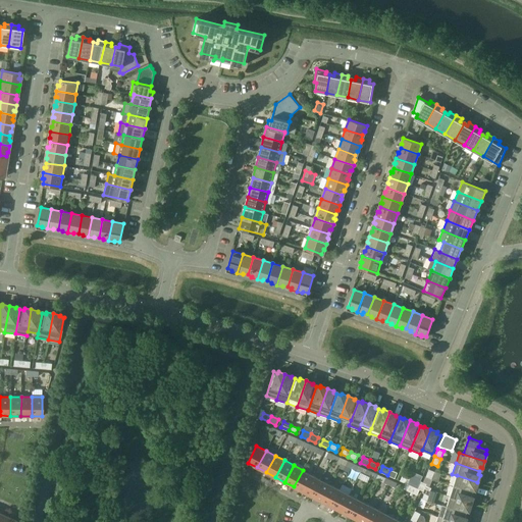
[(390,469),(387,475),(395,478),(398,472),(390,469)]
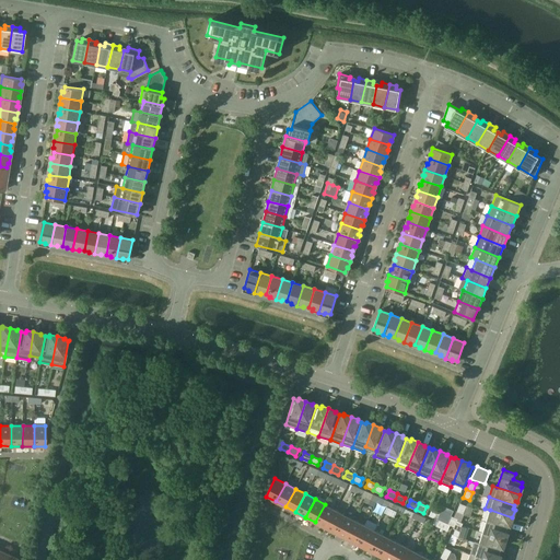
[(467,505),(461,503),(457,511),(463,514),(467,505)]
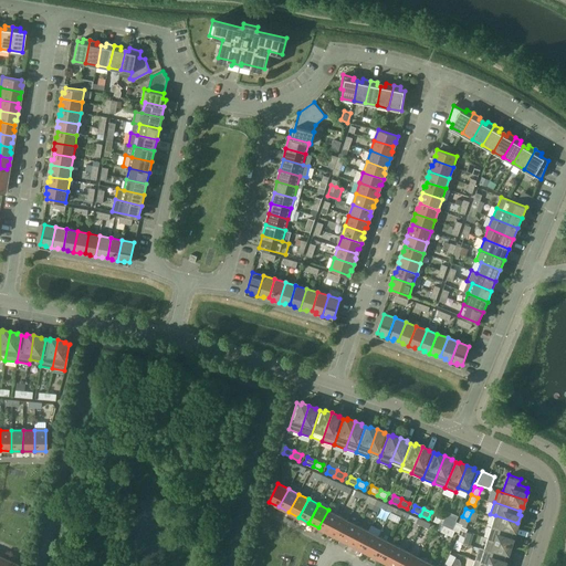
[(329,533),(338,515),(328,510),(318,527),(329,533)]
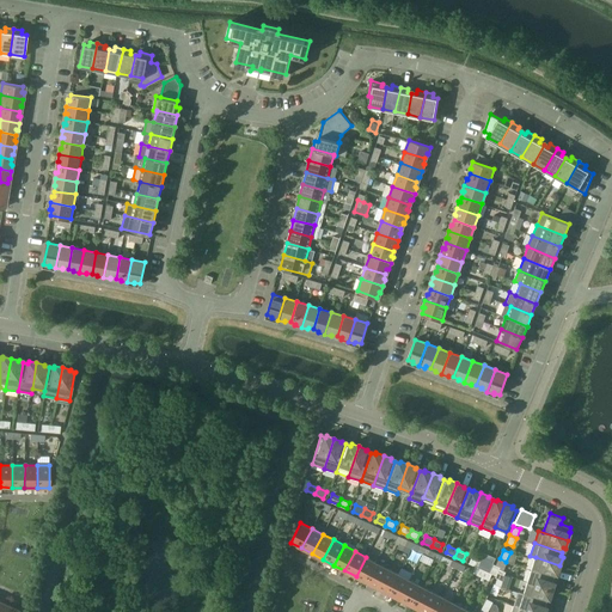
[(469,563),(472,564),(476,567),(478,567),(481,561),(472,556),(469,563)]
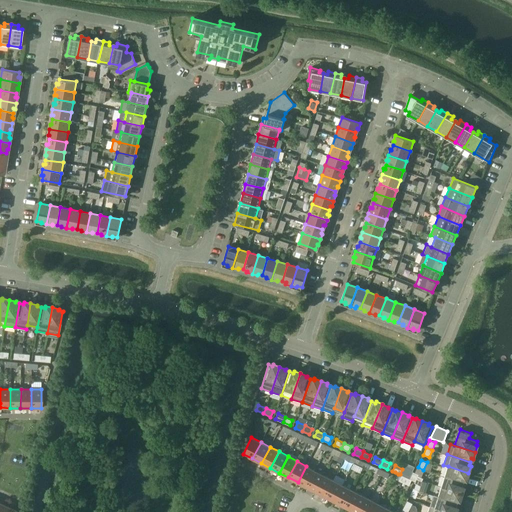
[(306,466),(298,482),(307,487),(315,470),(306,466)]
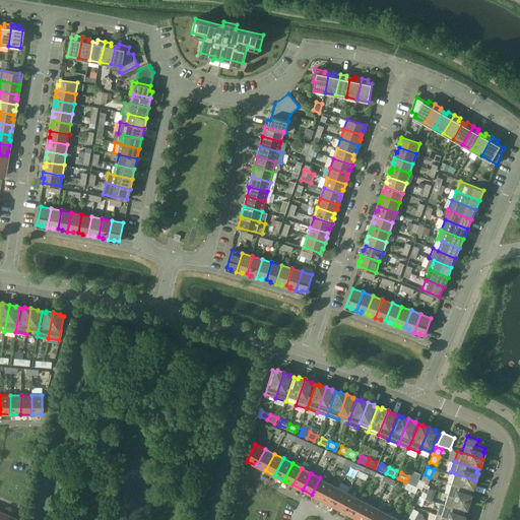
[(452,483),(471,490),(472,486),(473,486),(475,480),(455,473),(452,483)]
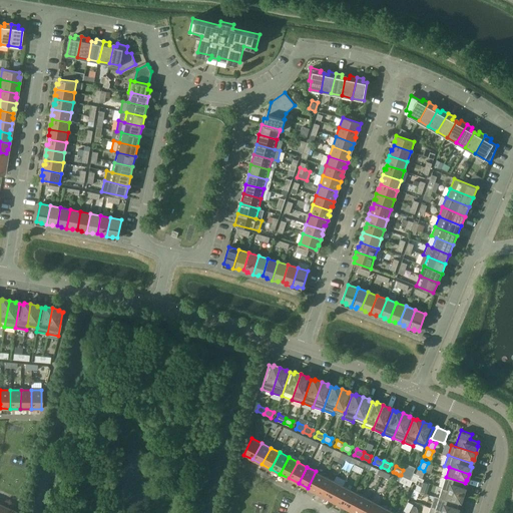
[(317,493),(325,476),(316,471),(308,488),(317,493)]
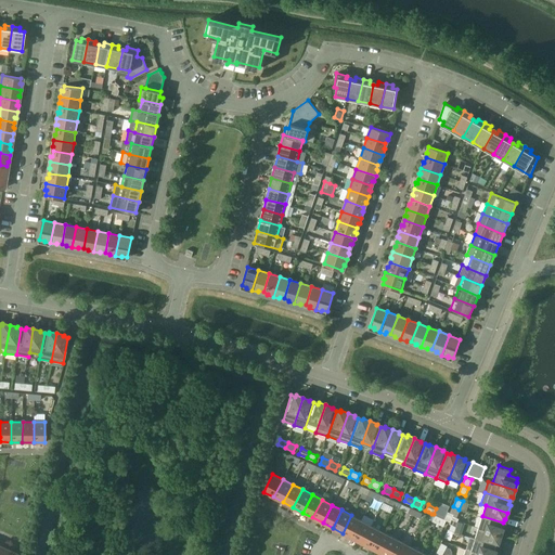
[(447,520),(450,521),(453,516),(453,514),(448,511),(443,519),(447,520)]
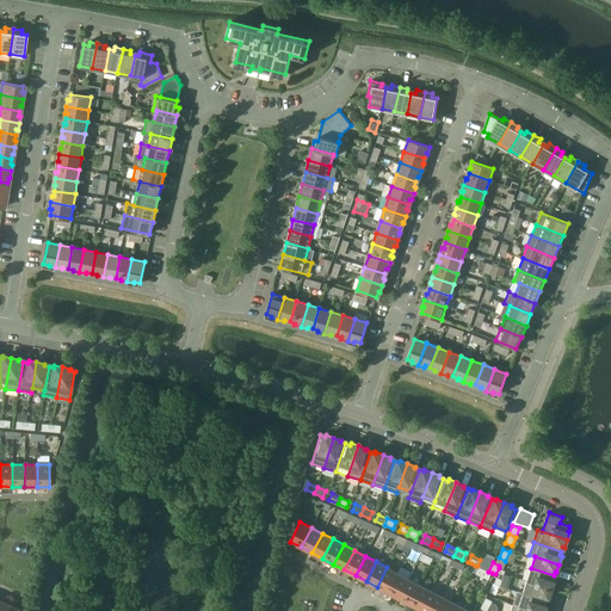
[(482,568),(477,566),(475,566),(471,572),(480,575),(482,568)]
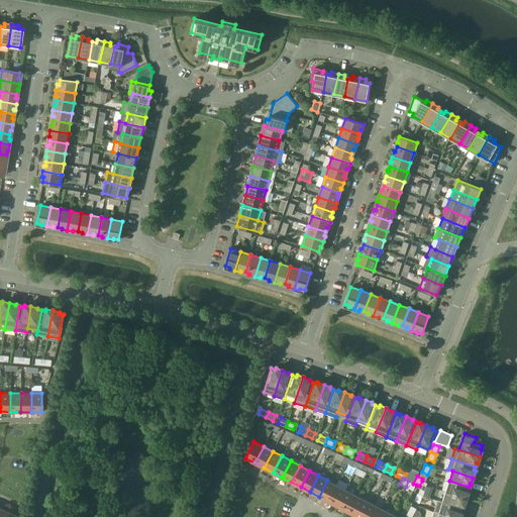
[(327,480),(319,497),(328,501),(336,485),(327,480)]
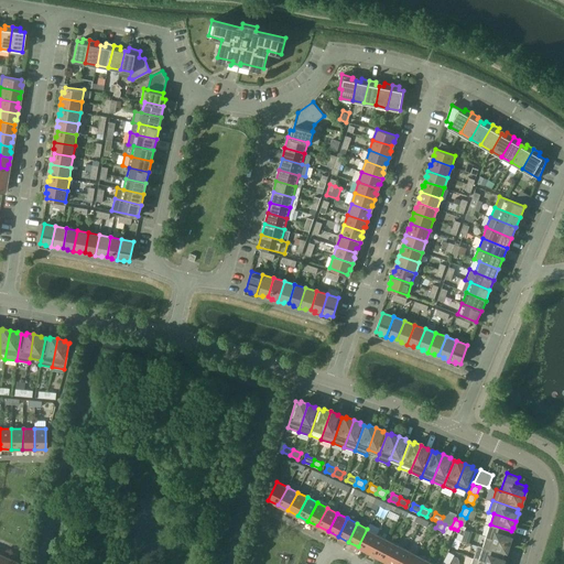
[(451,528),(448,525),(445,524),(443,531),(451,534),(454,529),(451,528)]
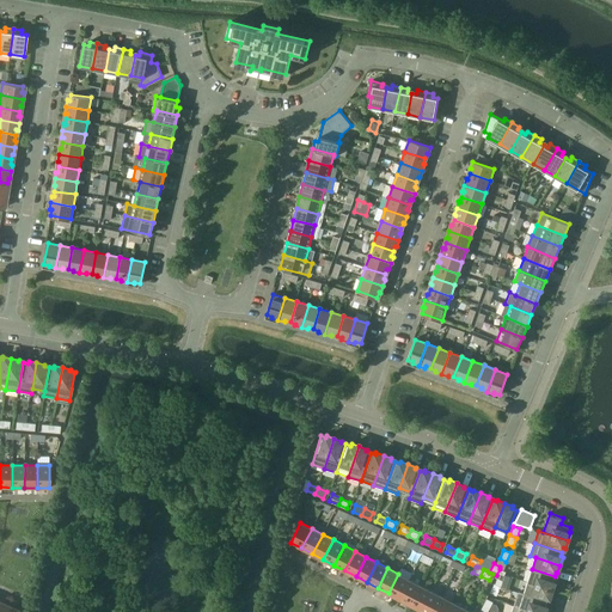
[(506,571),(500,569),(496,575),(495,577),(502,580),(506,571)]
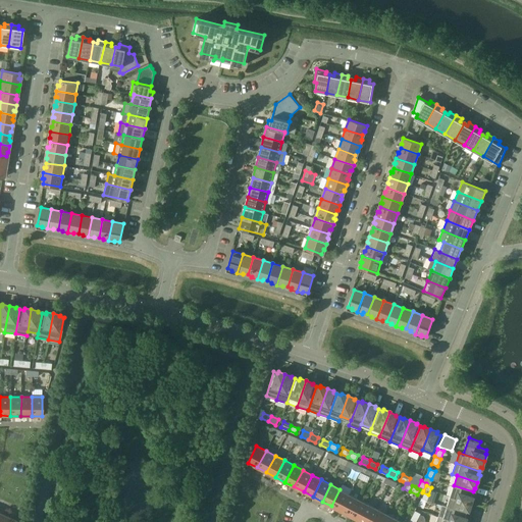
[(450,497),(471,503),(473,497),(472,496),(473,491),(454,485),(450,497)]
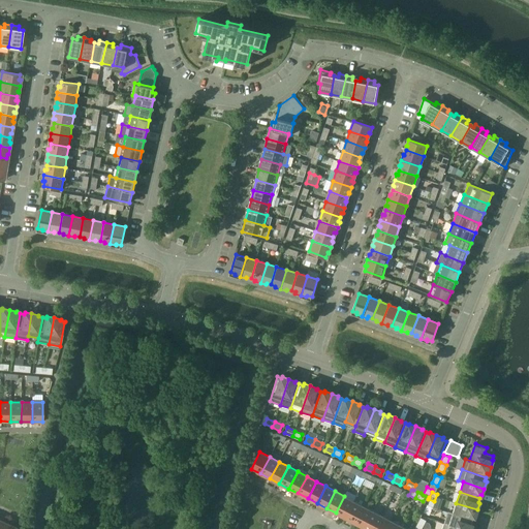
[(345,518),(353,501),(344,496),(336,512),(345,518)]
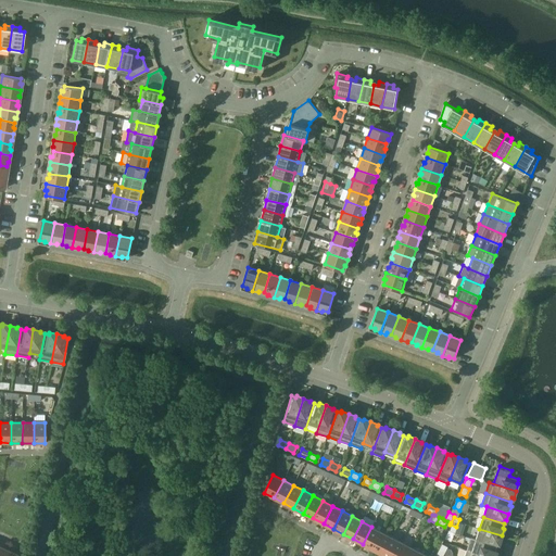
[(371,527),(363,544),(373,550),(382,531),(371,527)]
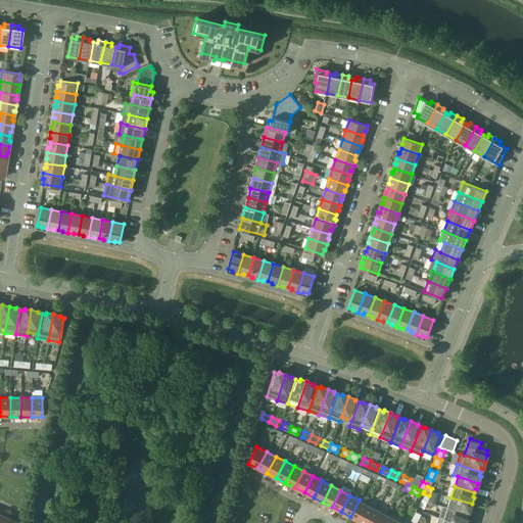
[(447,508),(467,514),(468,510),(470,511),(472,504),(450,497),(447,508)]
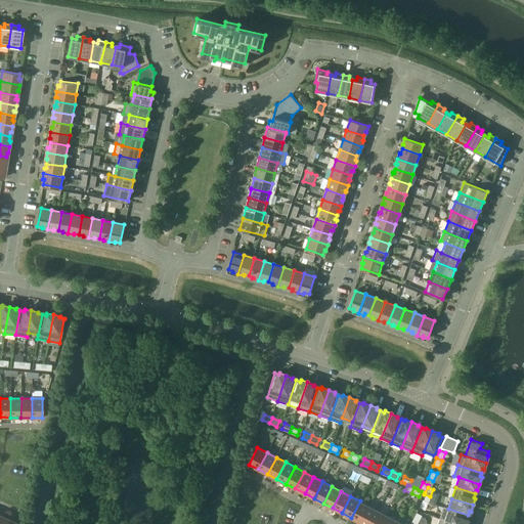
[(429,503),(424,499),(420,507),(425,510),(429,503)]
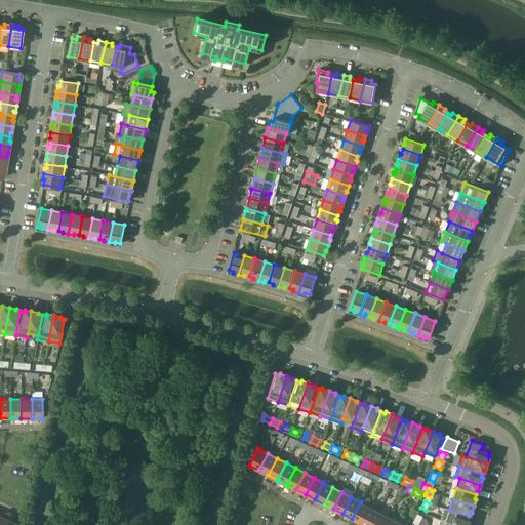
[(361,524),(370,507),(361,501),(352,519),(361,524)]
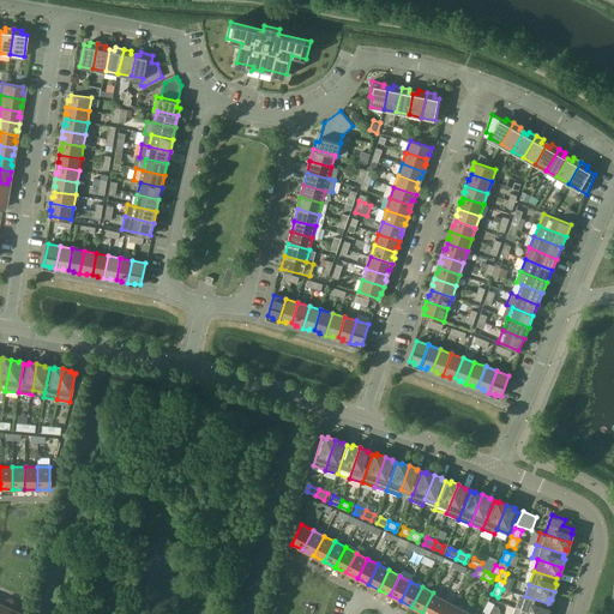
[(433,593),(422,613),(425,613),(434,613),(444,599),(433,593)]
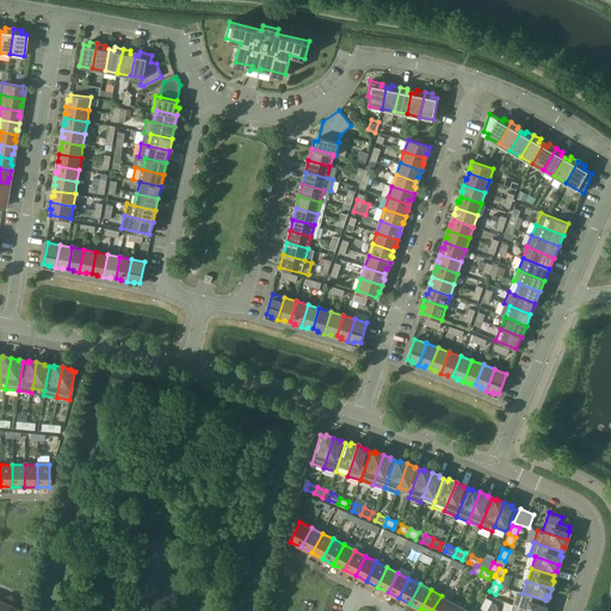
[(513,604),(519,605),(536,610),(544,610),(547,605),(544,605),(545,600),(523,593),(518,592),(513,604)]
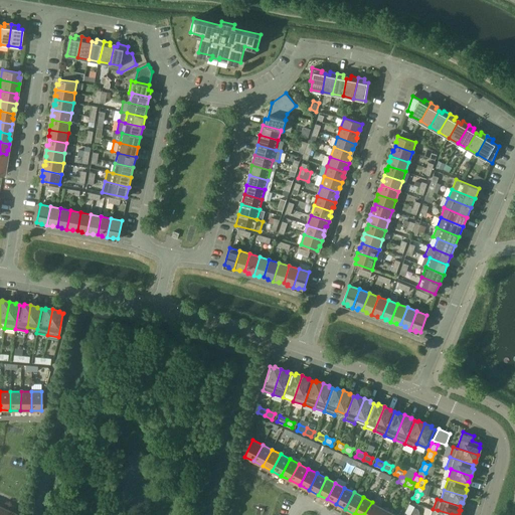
[(376,514),(381,507),(372,502),(364,514),(376,514)]
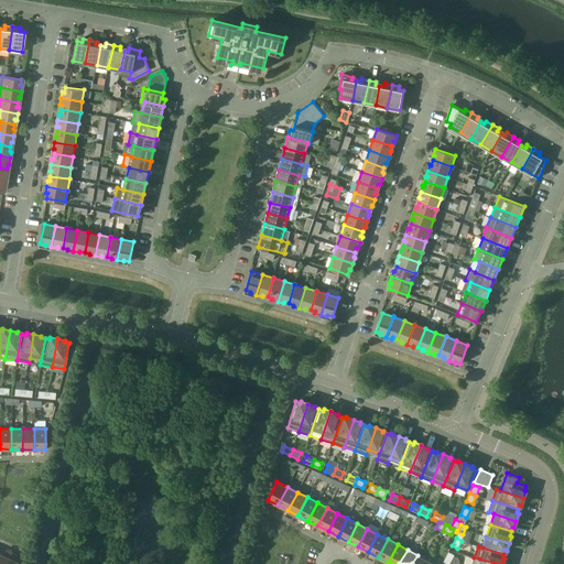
[(448,551),(445,560),(451,562),(455,554),(448,551)]
